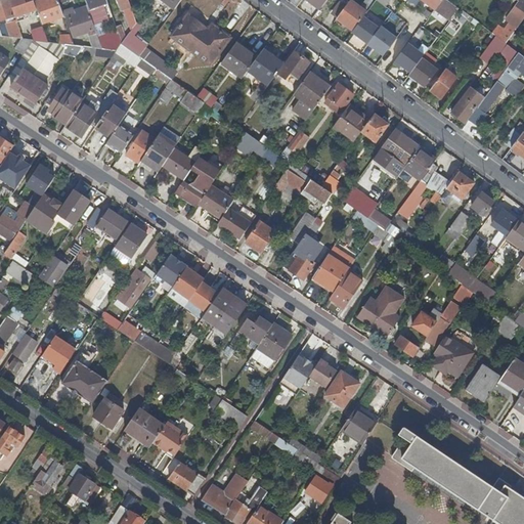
[(5,22),(13,18),(7,0),(0,0),(0,17),(4,17),(5,22)]
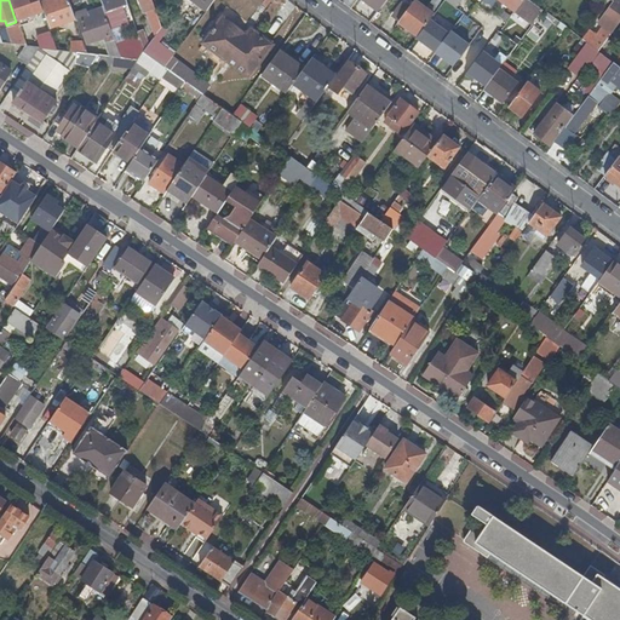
[(26,0),(41,45),(55,46),(47,24),(38,0),(26,0)]
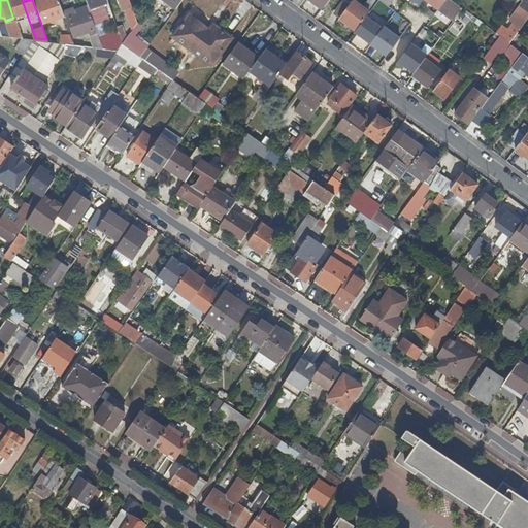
[(32,0),(40,21),(62,14),(58,1),(57,0),(32,0)]
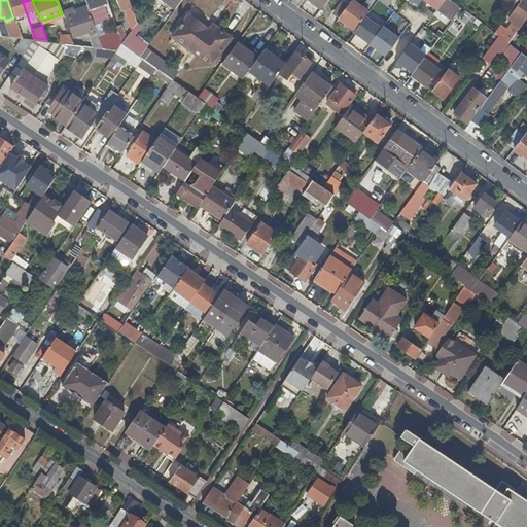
[(107,0),(83,0),(86,7),(93,24),(100,21),(99,16),(111,12),(107,0)]
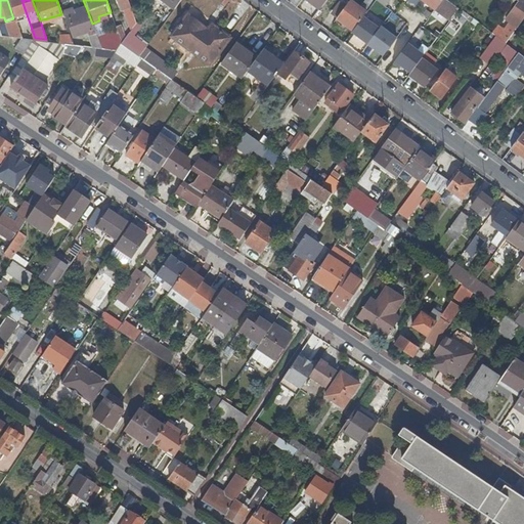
[(122,5),(129,25),(132,19),(134,16),(128,0),(118,0),(120,6),(122,5)]
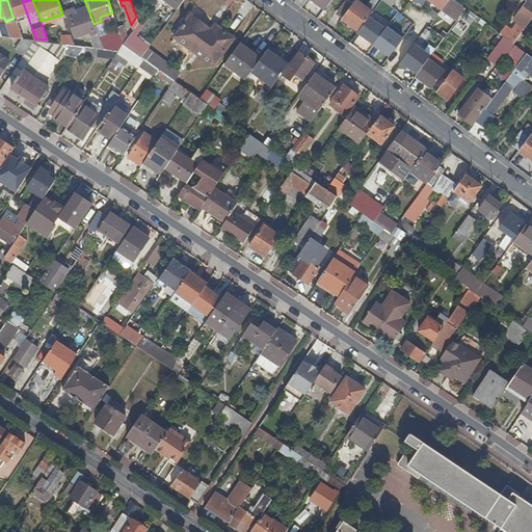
[(366,16),(376,1),(374,0),(366,0),(362,6),(353,0),(351,0),(348,6),(339,19),(355,30),(366,16)]
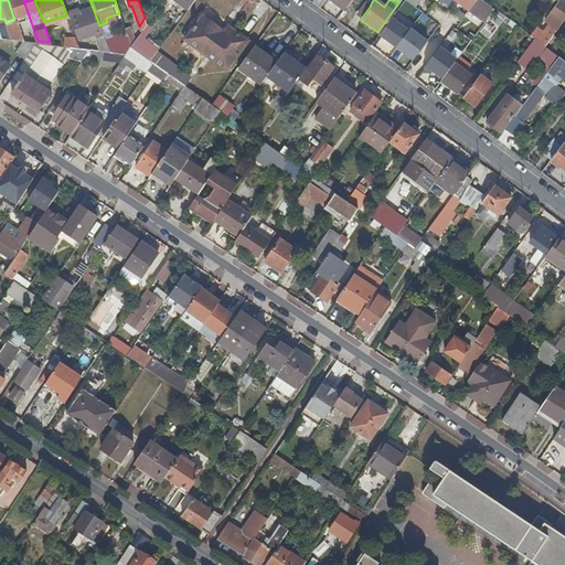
[(490,12),(492,9),(480,0),(438,0),(444,4),(447,0),(455,0),(483,21),(490,12)]
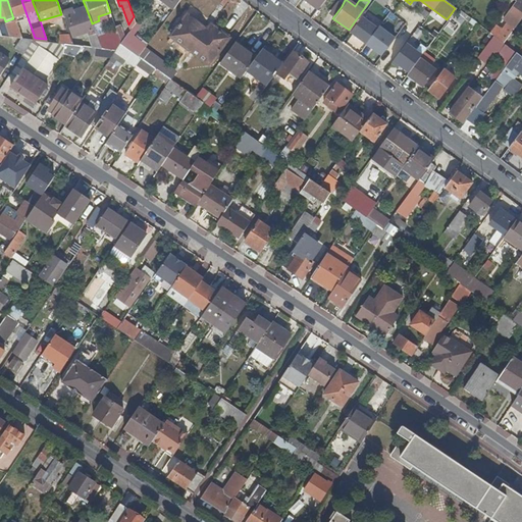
[(501,16),(514,25),(521,13),(521,3),(516,0),(514,0),(507,10),(507,9),(501,16)]
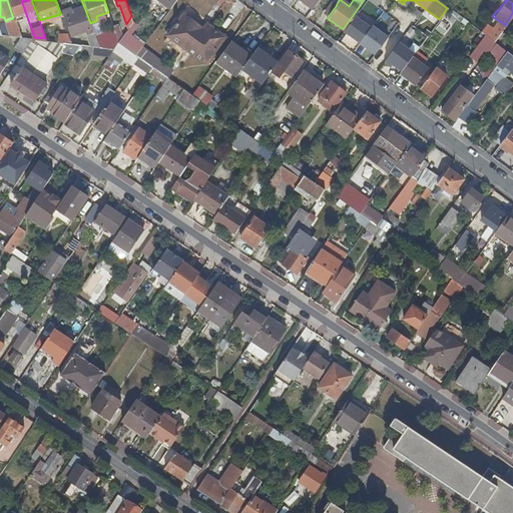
[(327,18),(336,6),(329,1),(320,13),(327,18)]
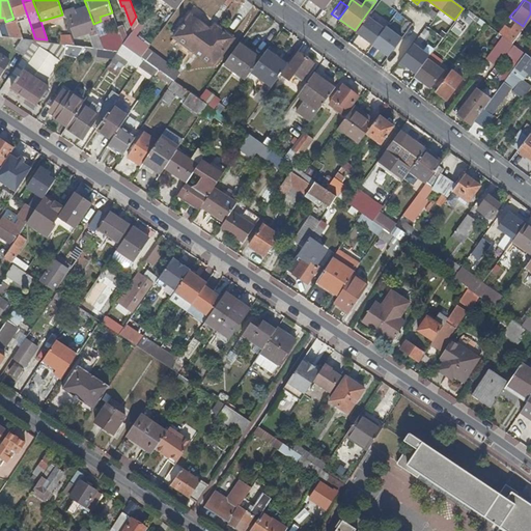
[(308,15),(314,19),(320,9),(315,5),(308,15)]
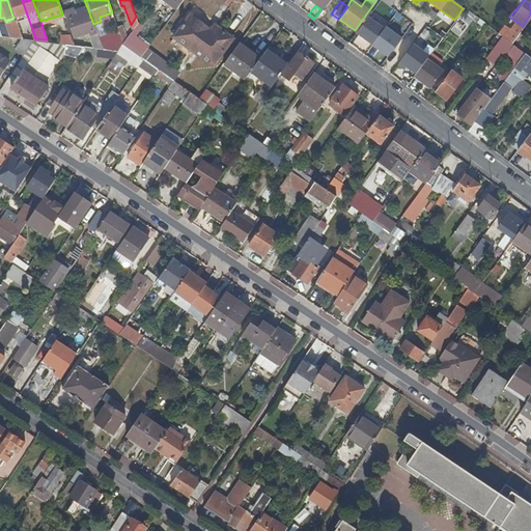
[(86,29),(90,44),(100,45),(98,38),(93,24),(87,7),(66,15),(71,25),(67,26),(71,34),(86,29)]
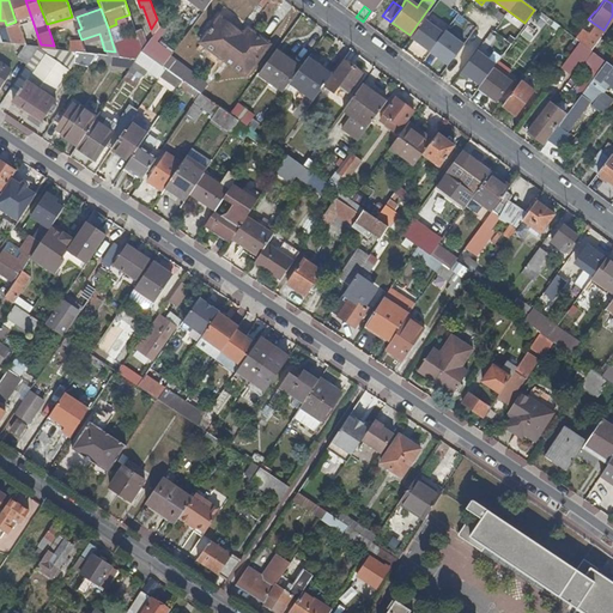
[(206,25),(198,36),(223,55),(242,70),(266,38),(244,23),(241,26),(218,10),(208,22),(206,19),(202,23),(206,25)]
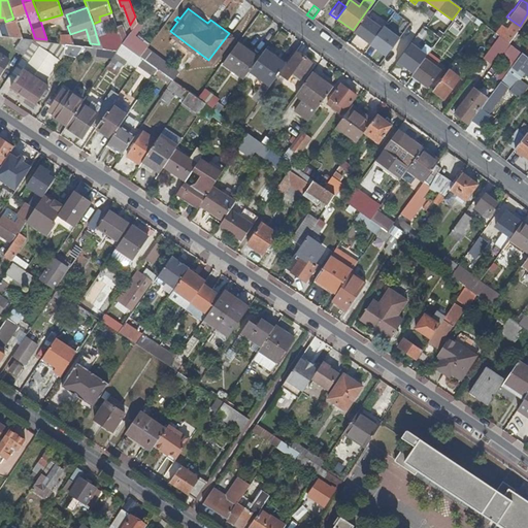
[(469,21),(471,17),(460,8),(458,11),(469,21)]
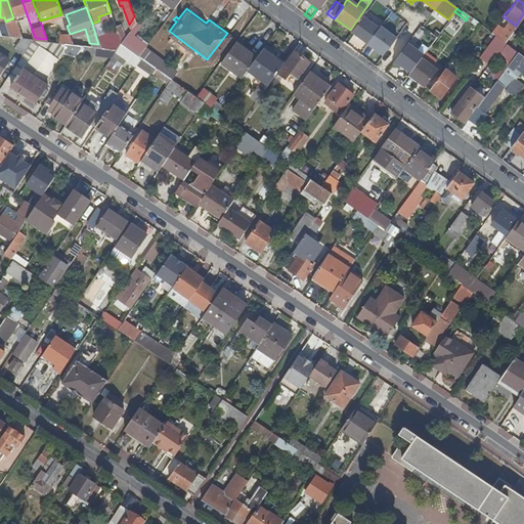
[(360,15),(350,30),(348,32),(364,44),(377,28),(360,15)]
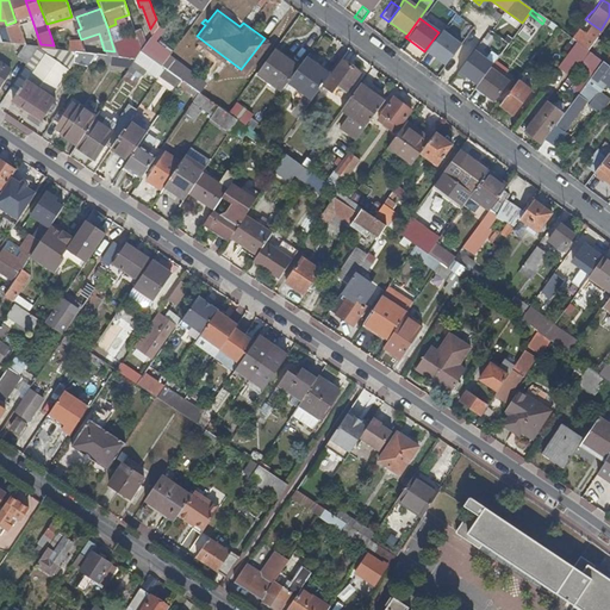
[(160,26),(154,23),(150,29),(144,37),(139,44),(141,47),(139,48),(157,60),(165,50),(167,48),(153,37),(160,26)]
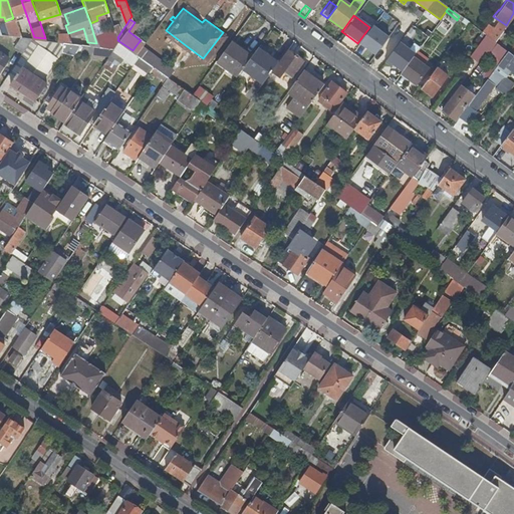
[(443,20),(436,29),(445,35),(452,26),(443,20)]
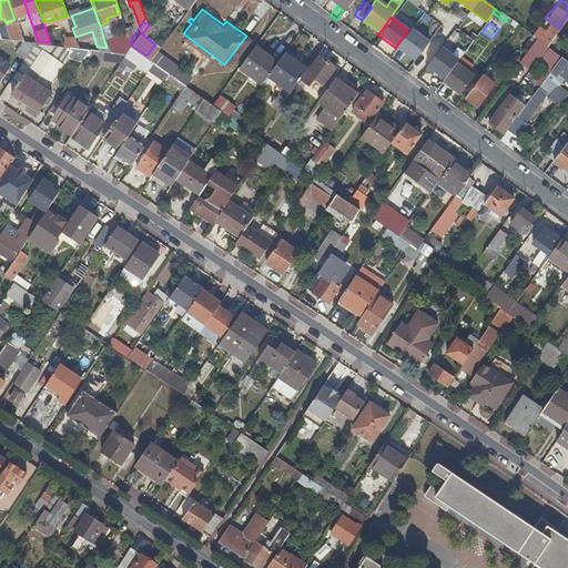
[(128,33),(130,41),(134,34),(130,24),(124,26),(128,33)]
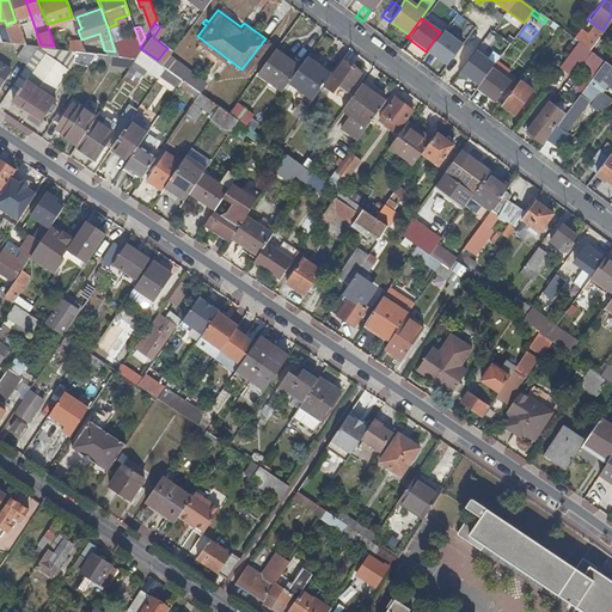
[(11,31),(14,41),(25,43),(20,29),(11,31)]
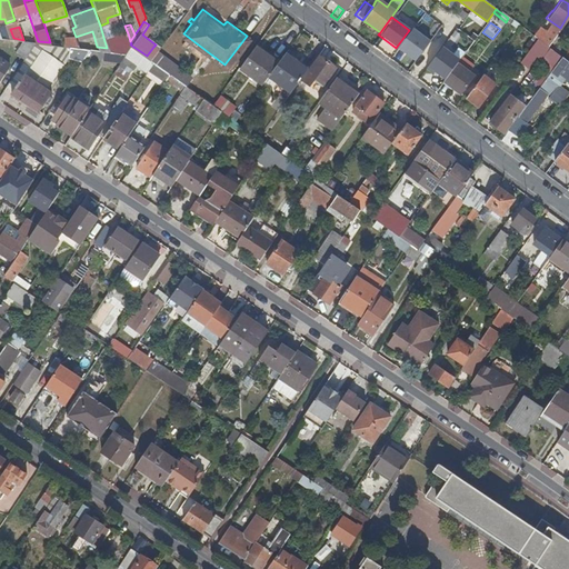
[(537,27),(531,36),(536,39),(537,40),(543,31),(537,27)]
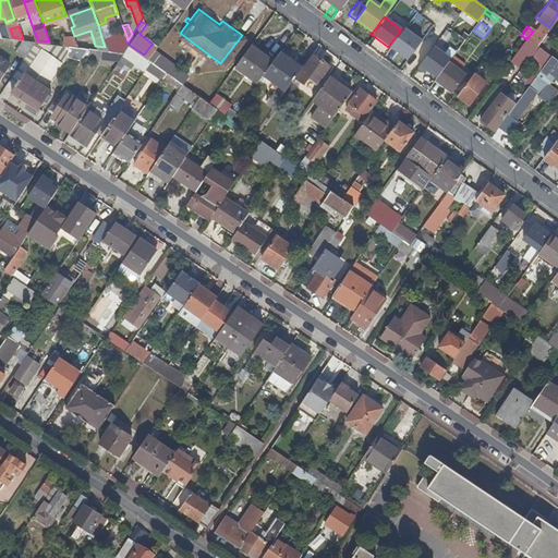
[(401,29),(388,47),(404,59),(420,39),(402,27),(401,29)]
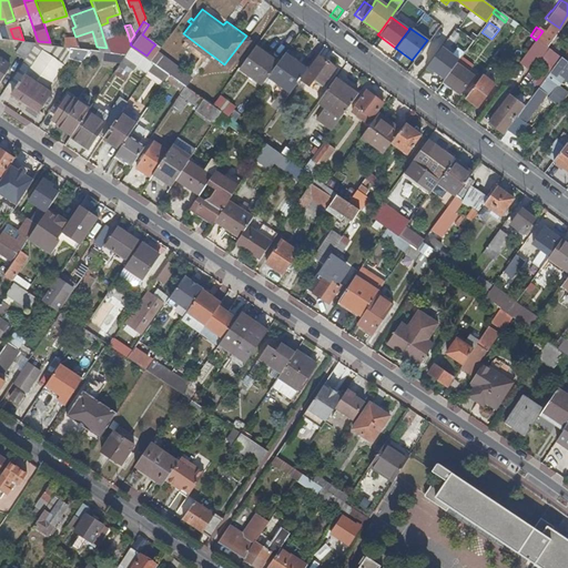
[(544,46),(545,46),(555,32),(549,28),(539,41),(544,46)]
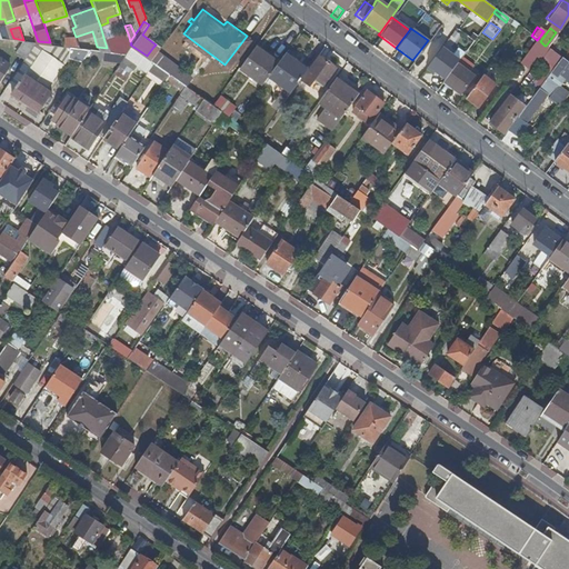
[(13,38),(10,29),(0,29),(0,33),(1,37),(13,38)]
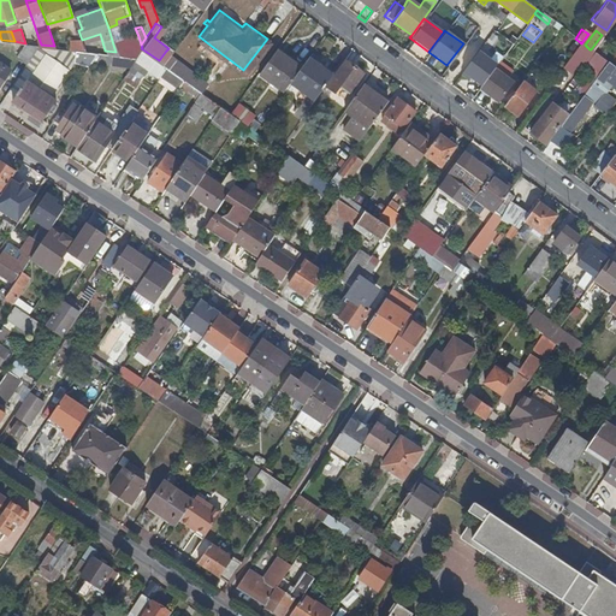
[(492,31),(486,43),(505,52),(510,40),(492,31)]
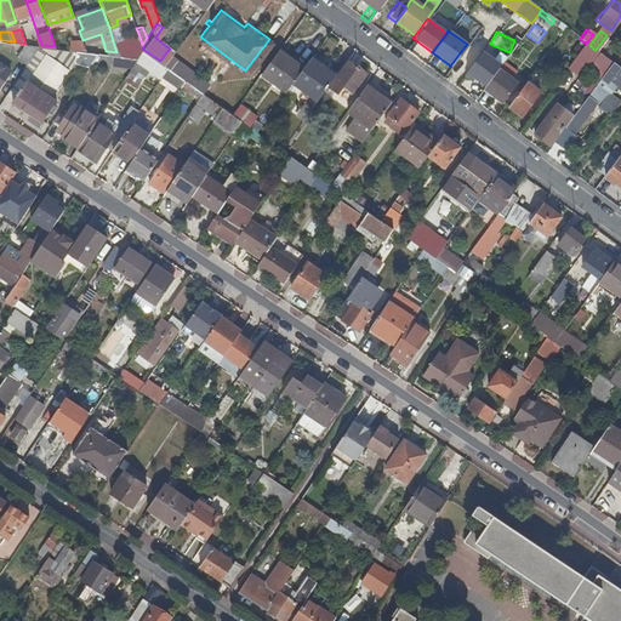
[(84,49),(79,36),(70,36),(70,47),(78,49),(84,49)]
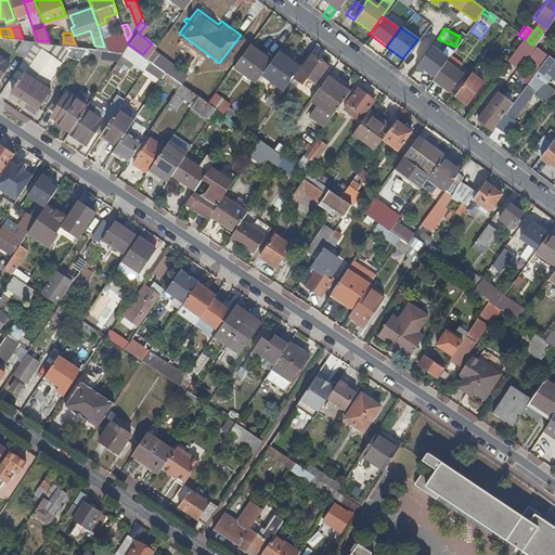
[(125,33),(102,40),(104,47),(101,53),(100,56),(116,60),(127,43),(128,42),(127,40),(125,33)]
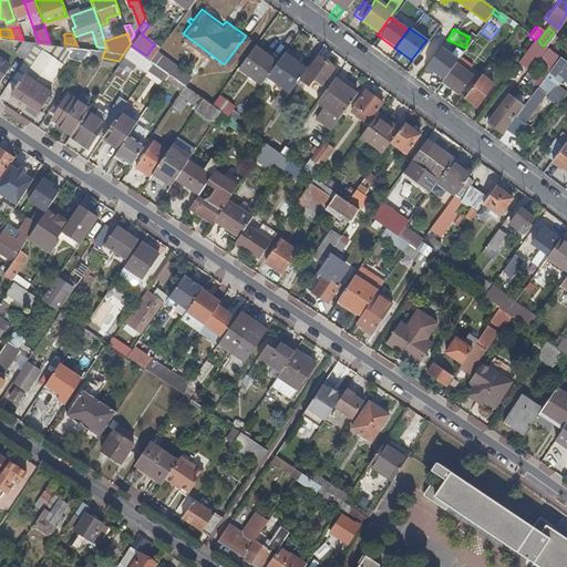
[(206,51),(183,33),(178,40),(200,58),(206,51)]
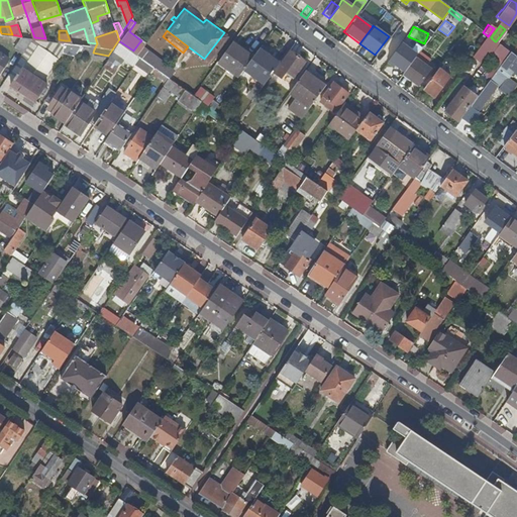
[(490,48),(495,41),(491,37),(488,36),(487,35),(479,47),(486,53),(490,48)]
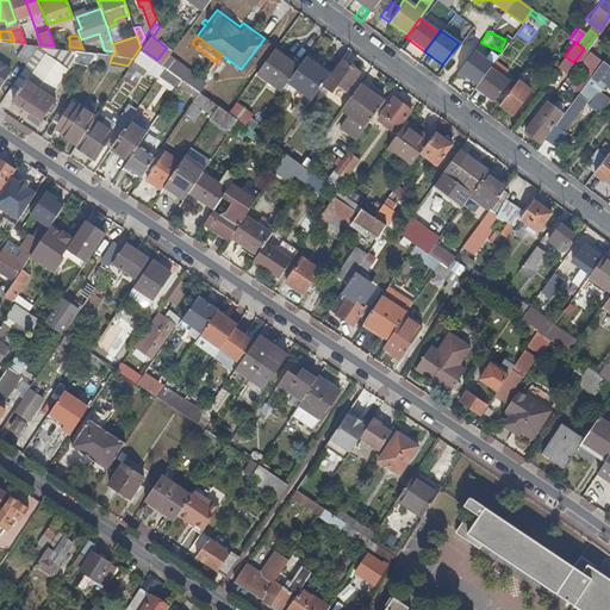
[(36,43),(25,43),(16,55),(25,61),(36,43)]
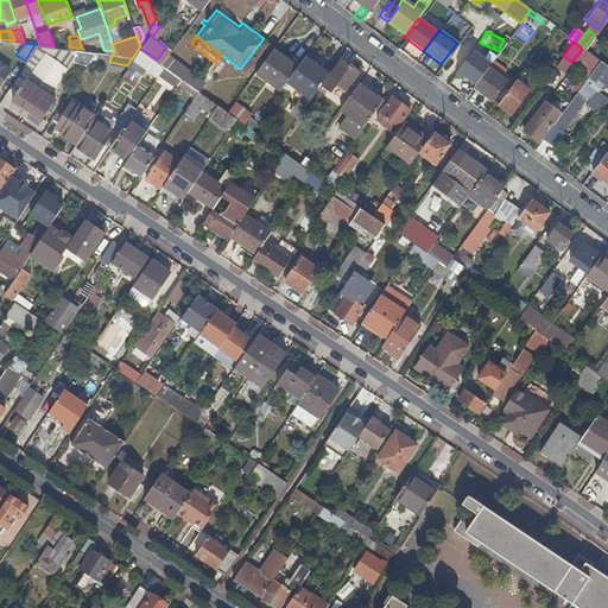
[(270,45),(253,69),(277,87),(284,77),(293,63),(270,45)]
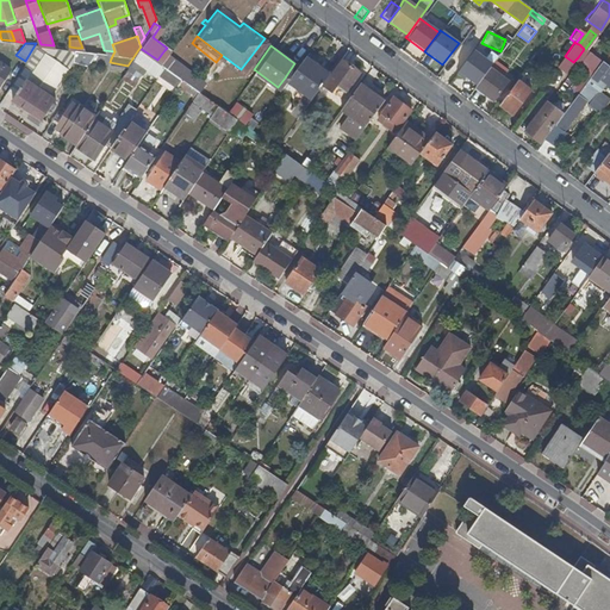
[(82,48),(76,48),(76,50),(75,51),(89,61),(92,56),(97,49),(82,48)]
